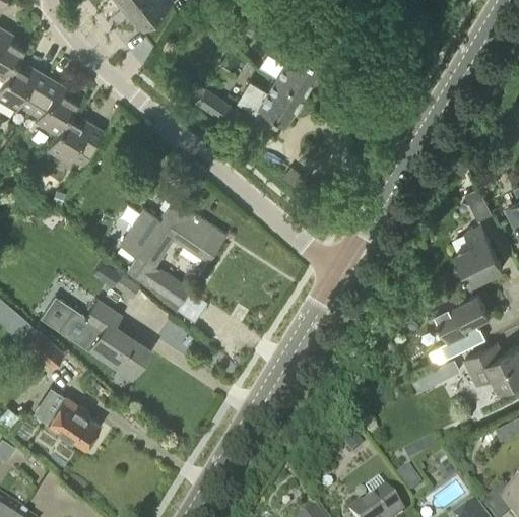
[(113,0),(124,13),(140,0),(113,0)]
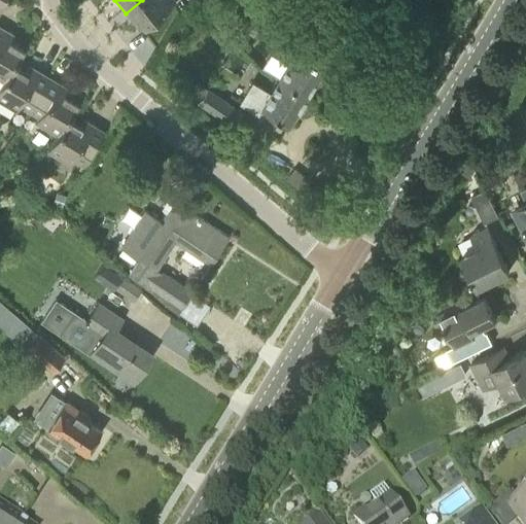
[(142,0),(126,13),(140,32),(175,3),(172,0),(142,0)]
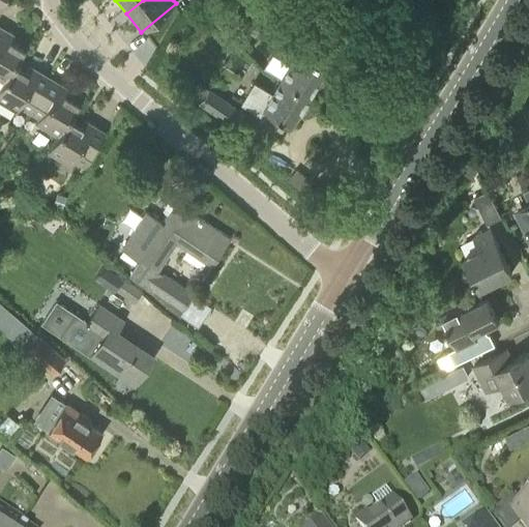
[(15,67),(16,67),(25,52),(10,44),(15,37),(0,29),(0,81),(4,84),(15,67)]
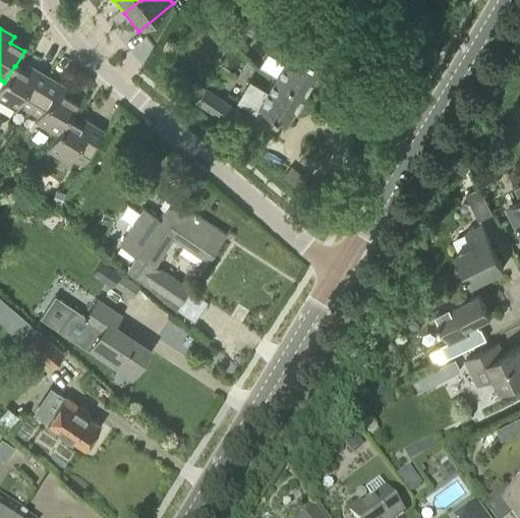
[(321,68),(294,52),(282,44),(272,59),(285,67),(276,81),(303,98),(321,68)]
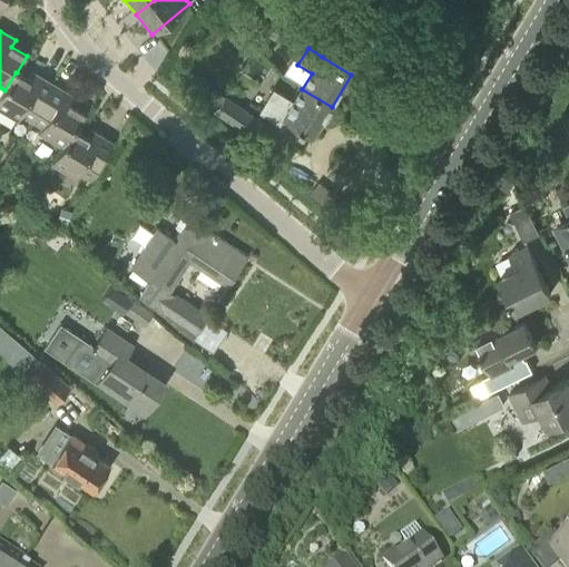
[(5,90),(0,96),(0,110),(18,121),(21,116),(32,123),(54,88),(32,76),(29,80),(17,72),(16,72),(5,90)]
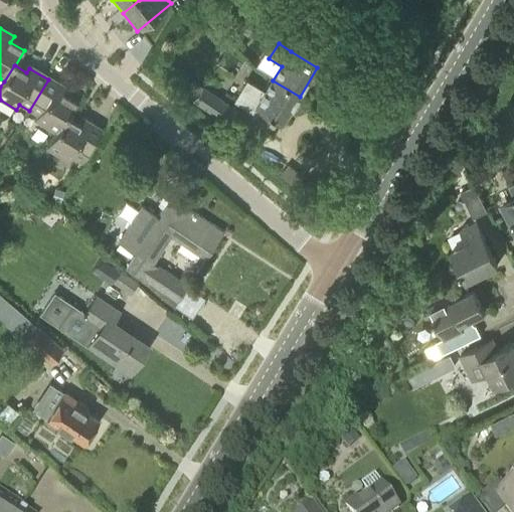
[(48,79),(29,111),(38,116),(36,121),(57,134),(67,118),(77,103),(64,95),(66,91),(48,79)]
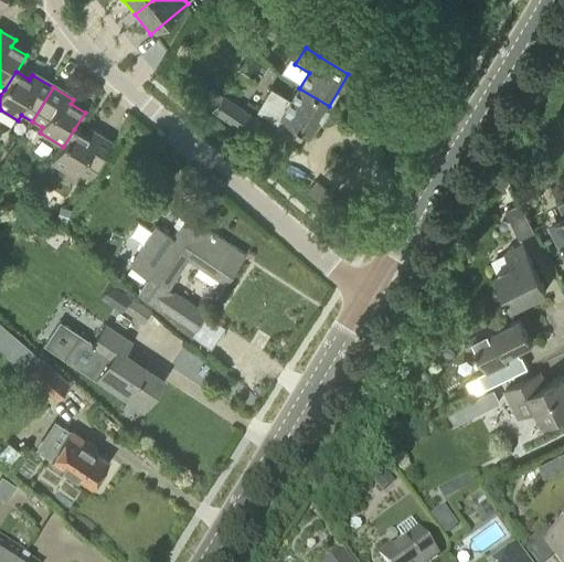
[(299,88),(290,103),(270,92),(257,113),(277,125),(279,119),(309,138),(329,106),(299,88)]
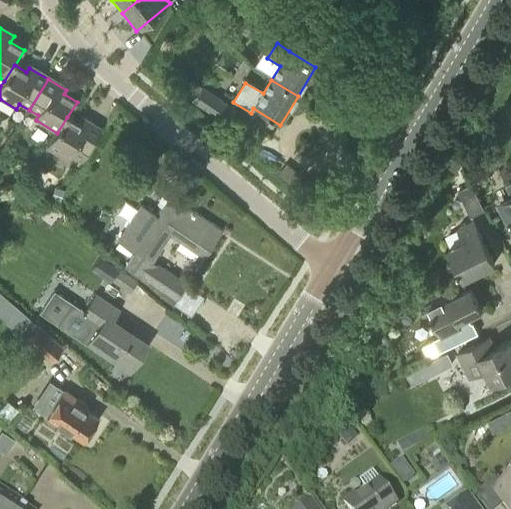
[(225,125),(235,111),(201,88),(191,103),(225,125)]
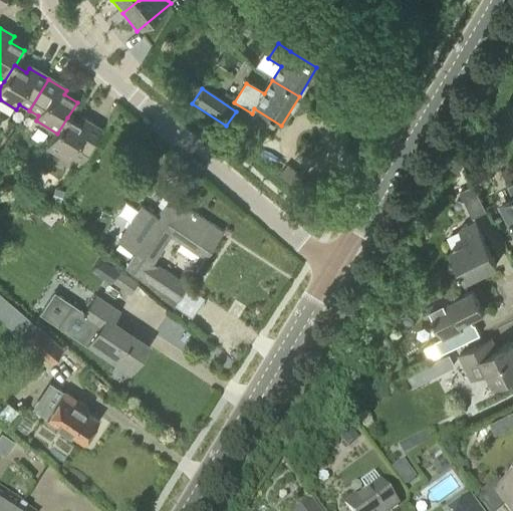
[(67,117),(57,134),(47,150),(68,163),(71,158),(82,164),(101,132),(82,120),(79,124),(67,117)]
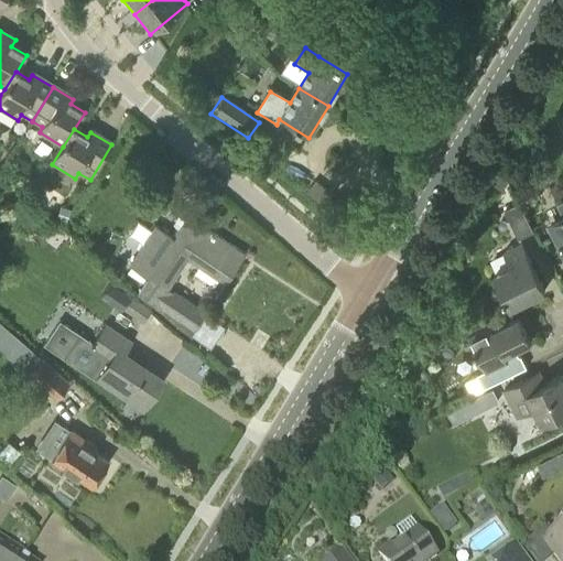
[(157,203),(148,211),(163,229),(172,220),(157,203)]
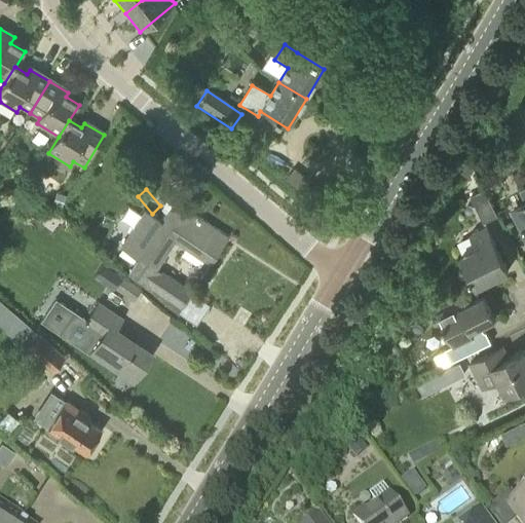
[(524,191),(520,193),(524,202),(524,210),(514,215),(524,236),(524,191)]
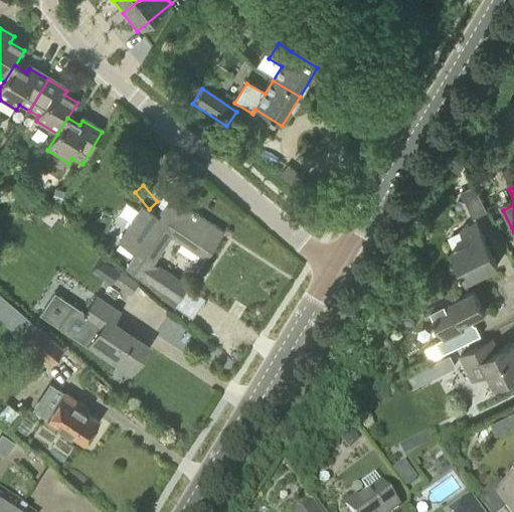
[(461,195),(474,221),(488,214),(475,188),(461,195)]
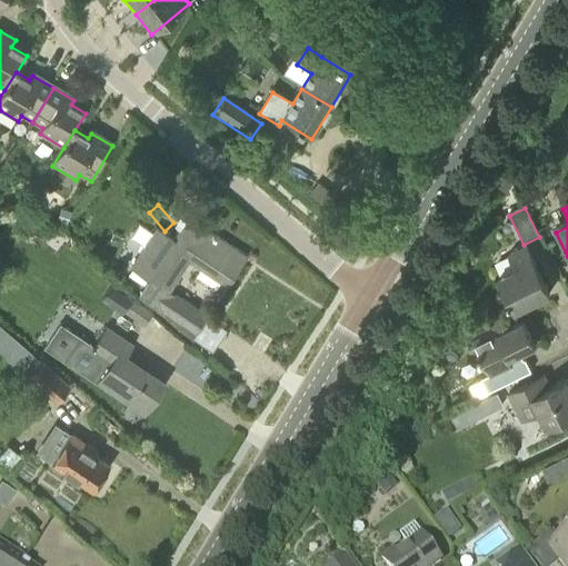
[(61,211),(57,224),(67,227),(71,215),(61,211)]
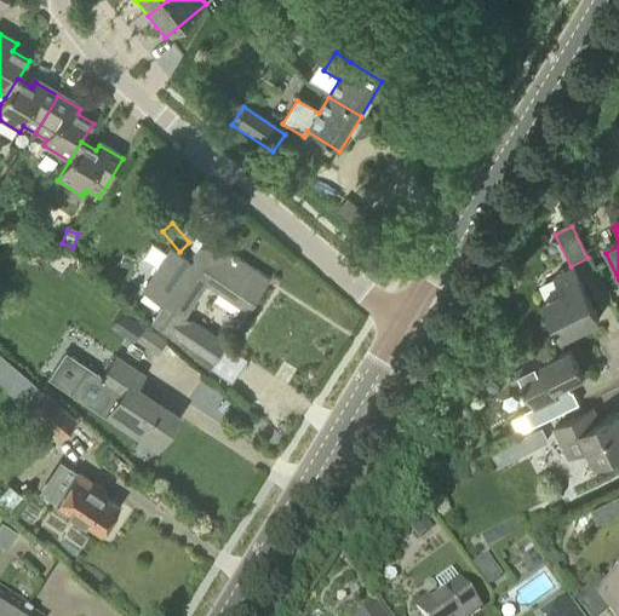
[(206,240),(190,263),(172,249),(142,294),(173,315),(165,327),(218,362),(227,347),(196,327),(195,329),(184,321),(206,287),(248,316),(270,283),(258,275),(235,260),(206,240)]
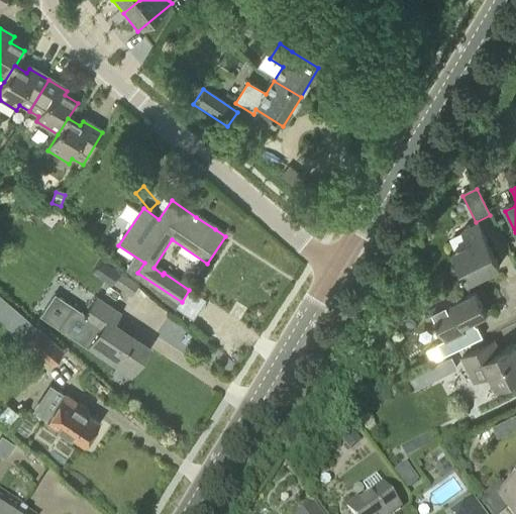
[(462,232),(469,245),(453,252),(469,284),(500,269),(479,224),(462,232)]
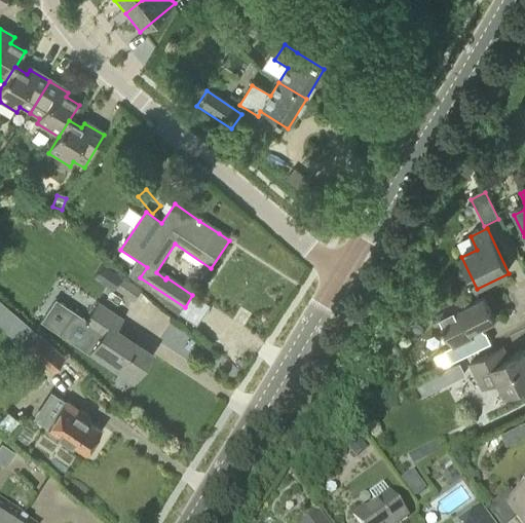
[(134,302),(142,291),(125,279),(117,291),(134,302)]
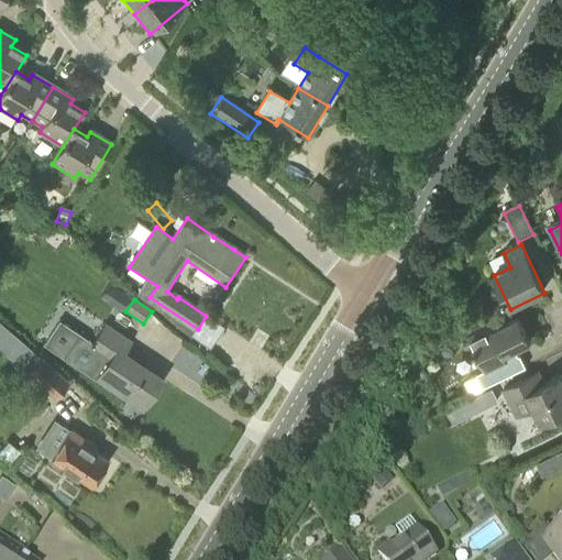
[(518,359),(518,357),(516,352),(530,346),(518,321),(493,335),(489,329),(469,339),(485,372),(476,376),(484,391),(527,370),(521,359),(518,359)]
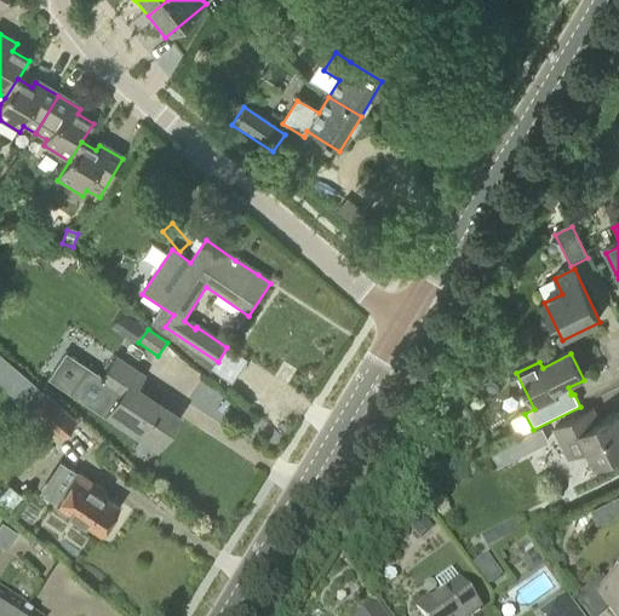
[(177,422),(133,393),(143,379),(116,361),(104,379),(103,378),(101,380),(124,395),(108,419),(158,452),(177,422)]
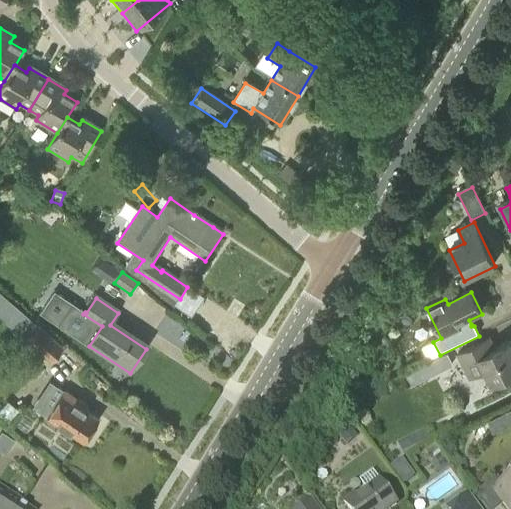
[(25,342),(51,365),(64,350),(38,327),(25,342)]
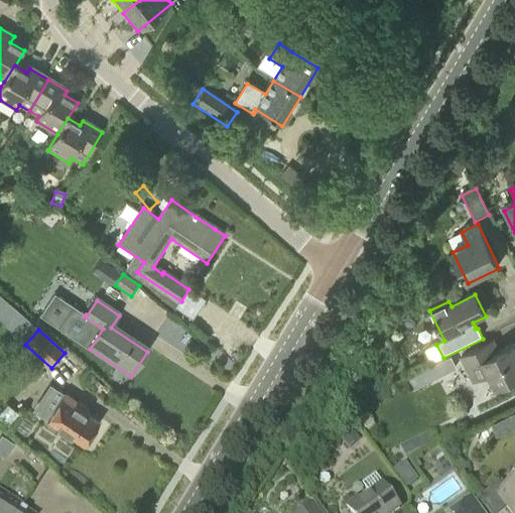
[(514,348),(501,354),(495,344),(463,360),(474,383),(489,376),(496,389),(514,380),(514,348)]
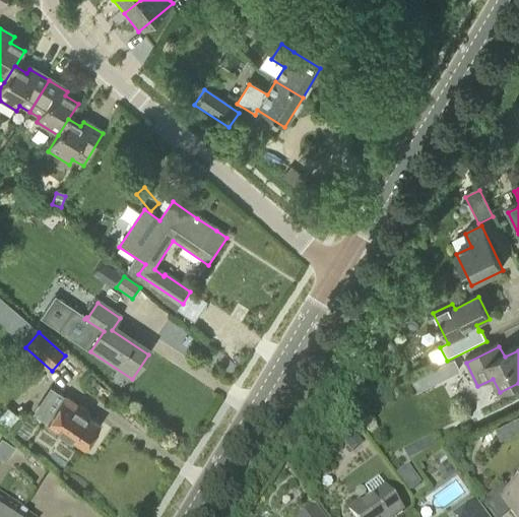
[(459,372),(454,362),(436,370),(442,381),(459,372)]
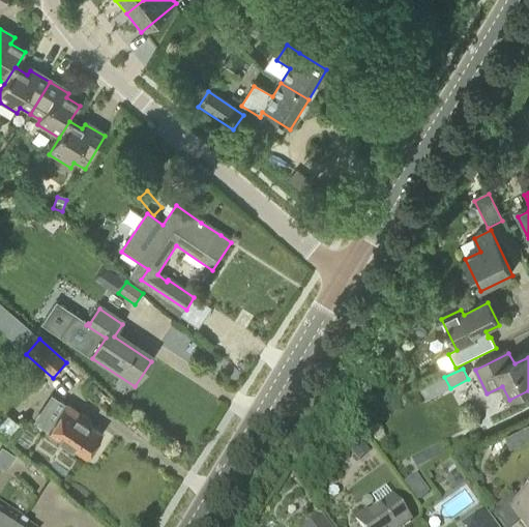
[(86,460),(103,436),(89,428),(91,423),(66,407),(49,434),(86,460)]
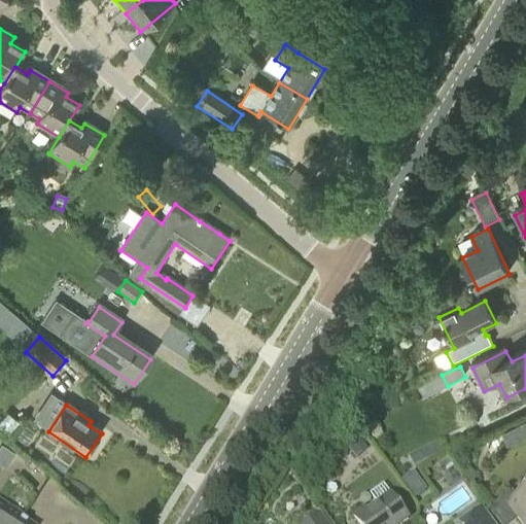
[(360,445),(350,454),(356,462),(367,453),(360,445)]
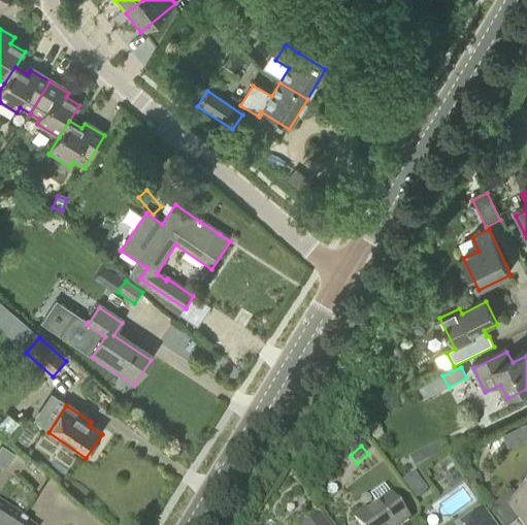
[(1,448),(0,449),(0,467),(5,471),(14,456),(1,448)]
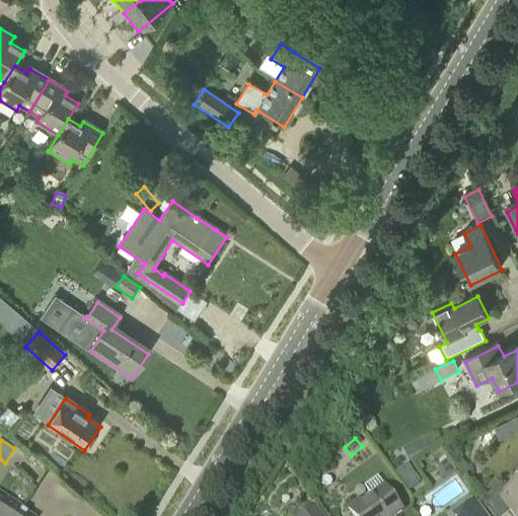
[(421,458),(416,449),(404,454),(410,464),(421,458)]
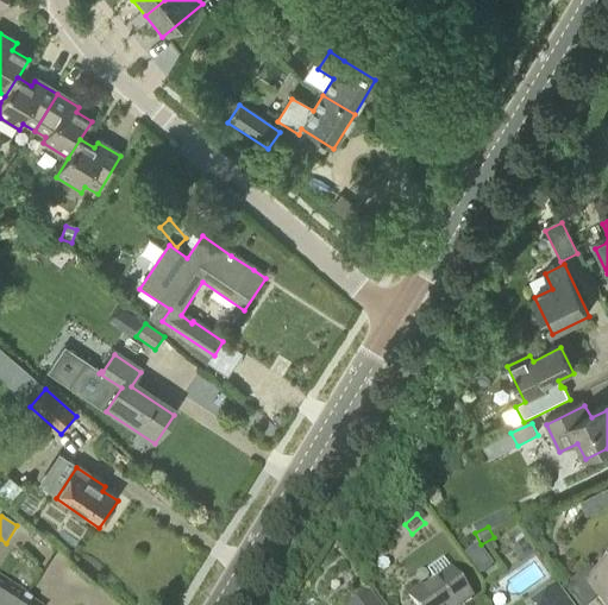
[(494,571),(478,550),(465,560),(481,581),(494,571)]
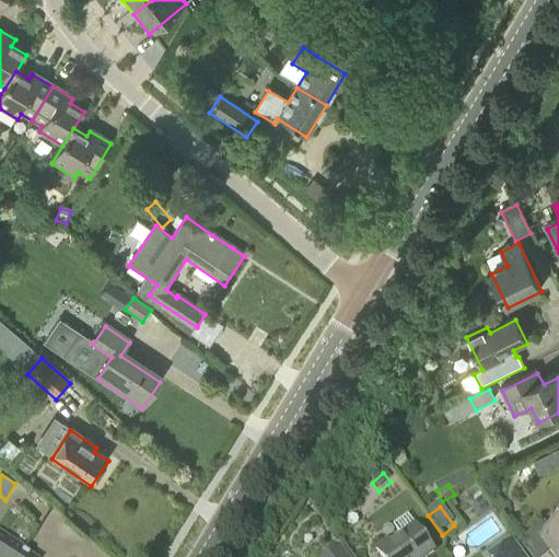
[(395,531),(403,542),(392,549),(388,545),(376,554),(379,556),(433,556),(408,521),(395,531)]
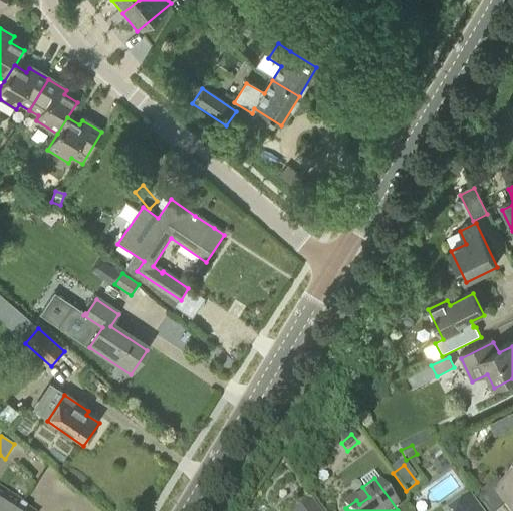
[(512,510),(512,486),(497,499),(505,510),(512,510)]
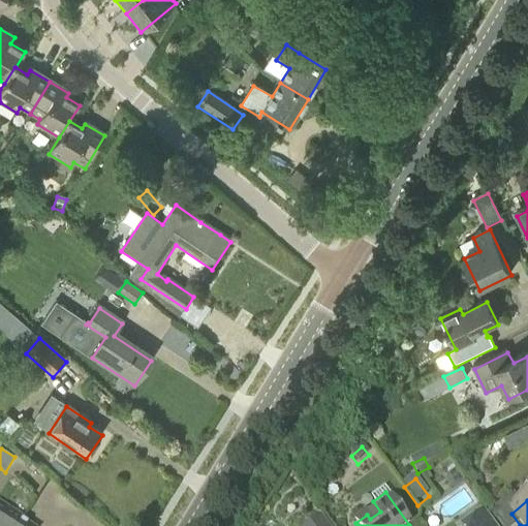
[(22,525),(0,511),(0,525),(22,525)]
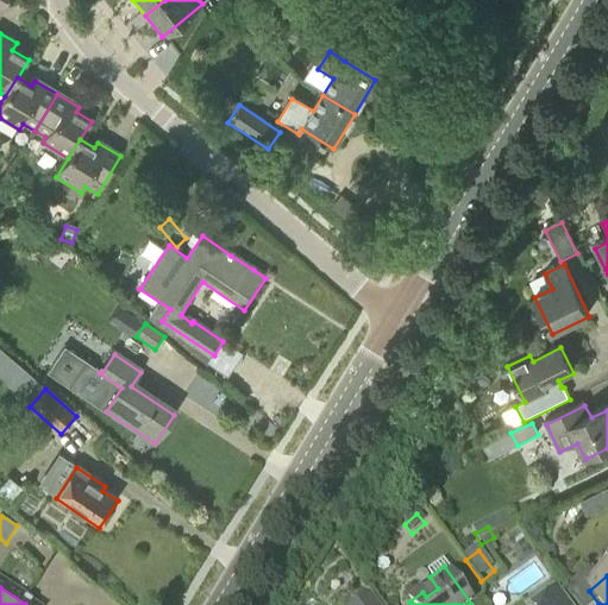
[(564,604),(557,594),(543,604),(564,604)]
